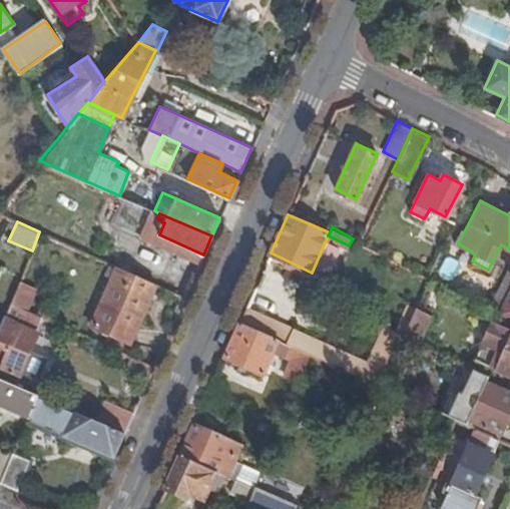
[(155,283),(116,266),(91,325),(129,343),(155,283)]
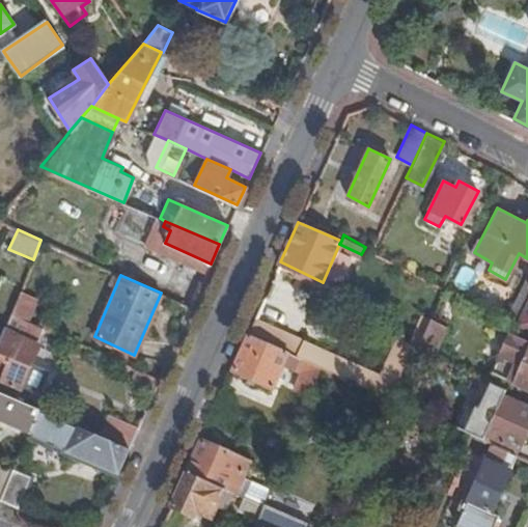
[(527,276),(524,275),(503,317),(515,323),(527,296),(527,276)]
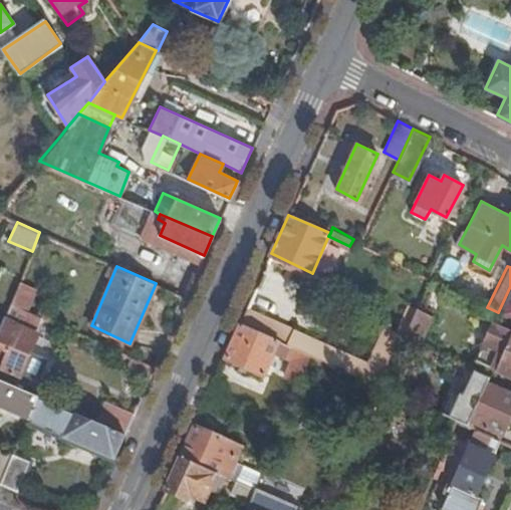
[(35,289),(19,282),(10,302),(27,309),(35,289)]
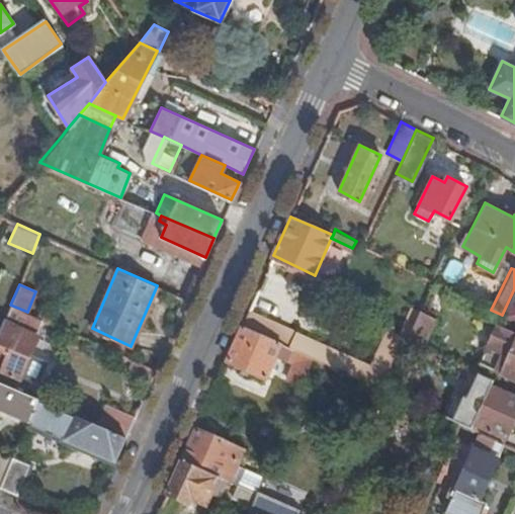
[(514,322),(514,288),(502,315),(514,322)]
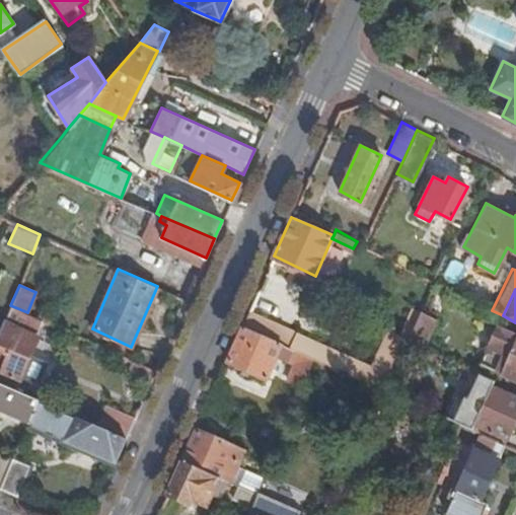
[(10,305),(0,329),(0,383),(13,389),(21,375),(30,353),(38,336),(35,335),(42,319),(27,312),(10,305)]
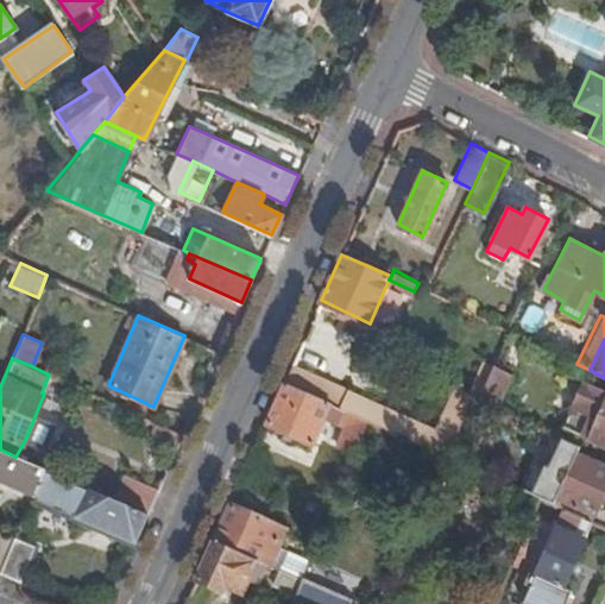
[(502,359),(496,358),(491,366),(478,397),(496,406),(510,371),(499,365),(502,359)]
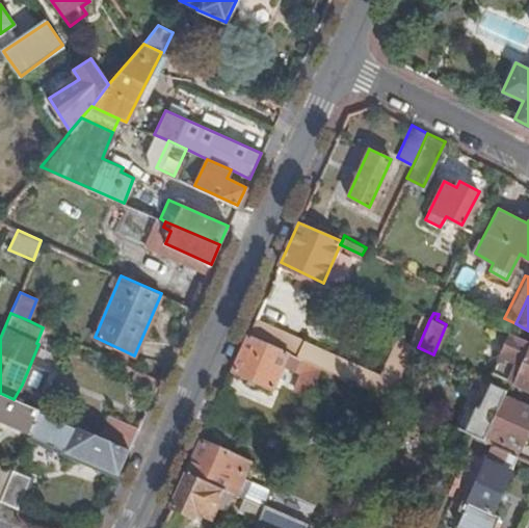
[(305,339),(256,317),(248,335),(287,351),(297,357),(315,364),(320,366),(375,391),(381,376),(380,375),(303,340),(305,339)]
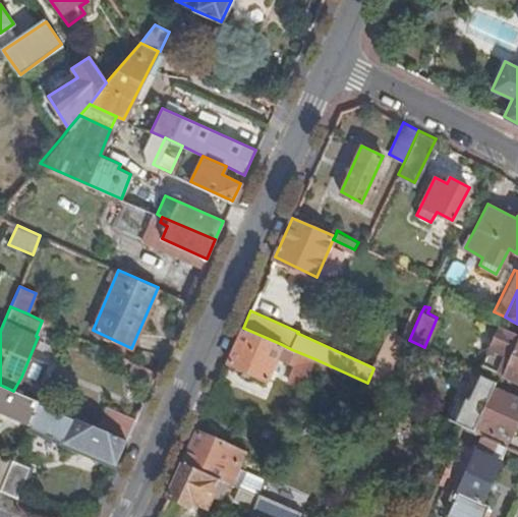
[(389,330),(372,367),(373,368),(367,383),(387,392),(409,340),(420,313),(413,310),(401,336),(389,330)]
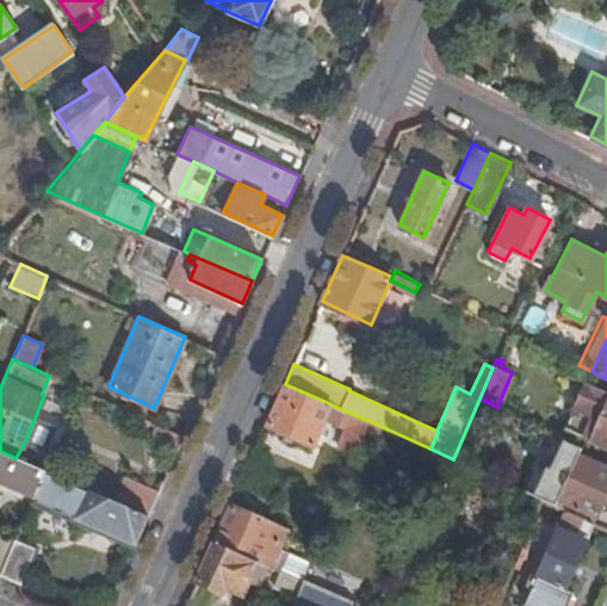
[(606,389),(586,381),(565,426),(606,444),(606,389)]
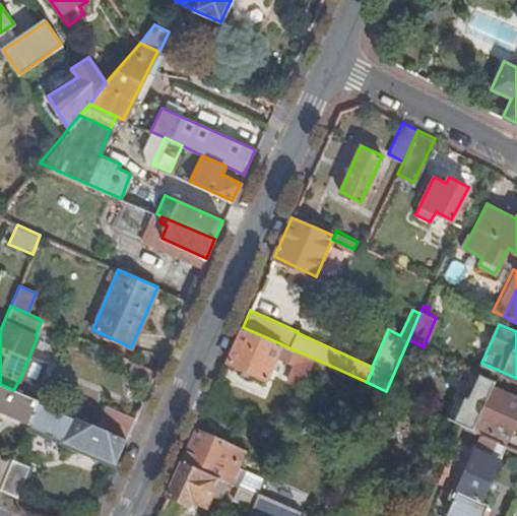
[(280,343),(243,327),(228,361),(265,378),(280,343)]
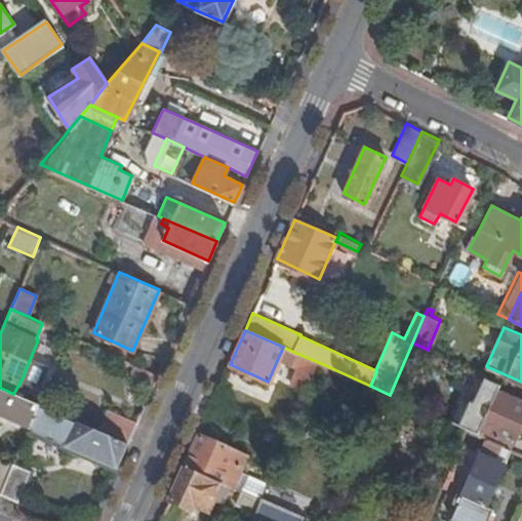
[(311,359),(293,352),(289,360),(307,368),(311,359)]
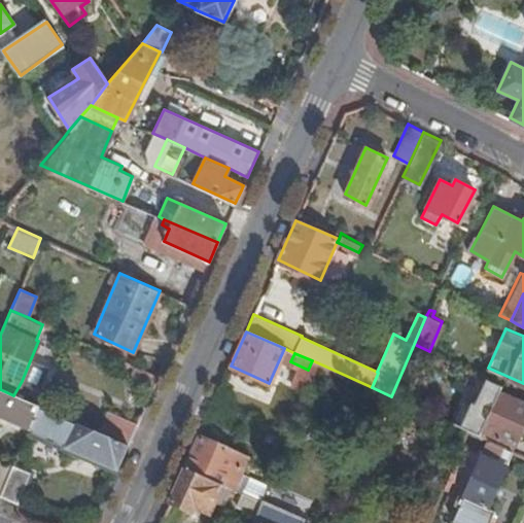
[(42,363),(31,358),(22,381),(32,386),(42,363)]
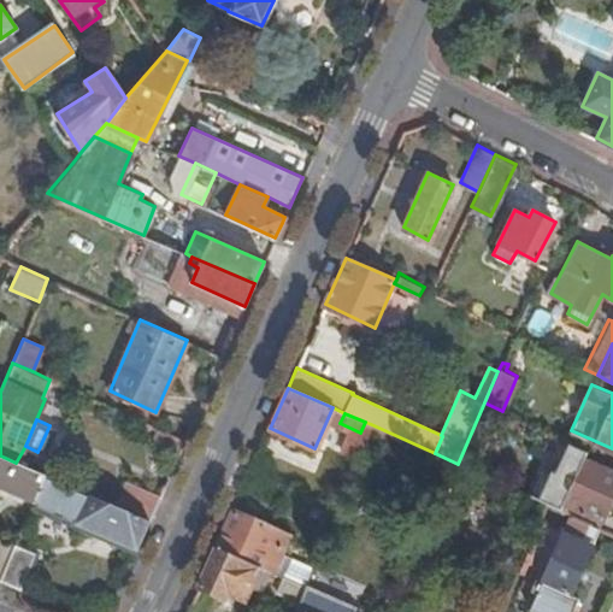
[(0,483),(34,499),(45,475),(16,463),(0,455),(0,483)]
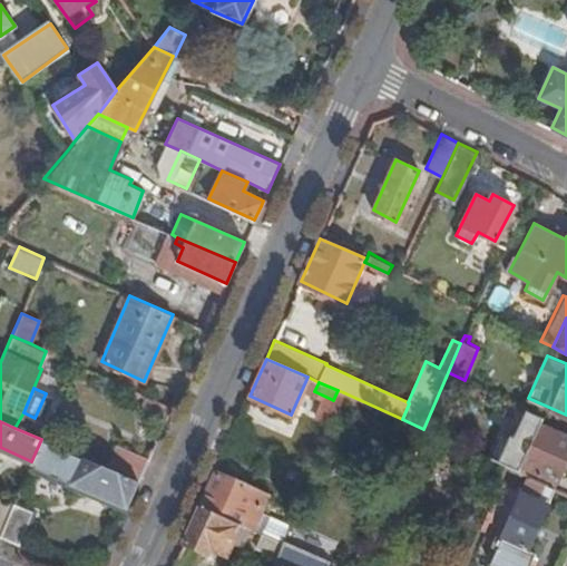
[(566,456),(566,435),(540,423),(521,464),(557,479),(566,456)]
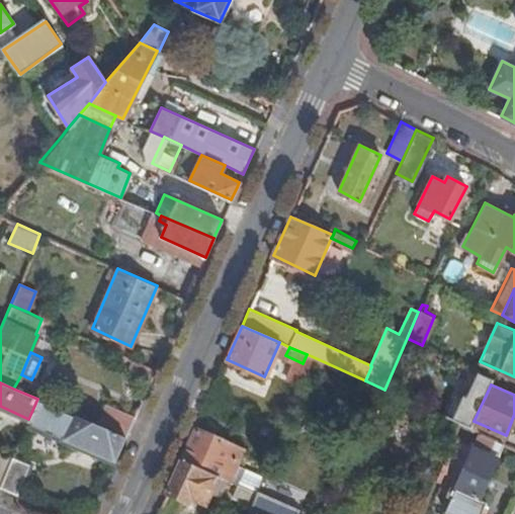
[(124,436),(135,415),(111,405),(102,426),(124,436)]
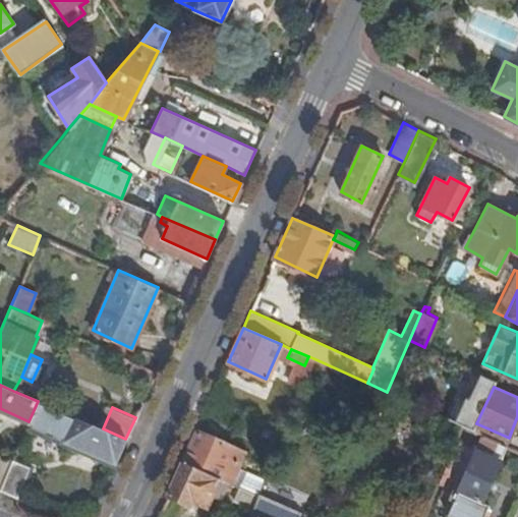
[(65,442),(114,463),(125,439),(103,428),(74,417),(65,442)]
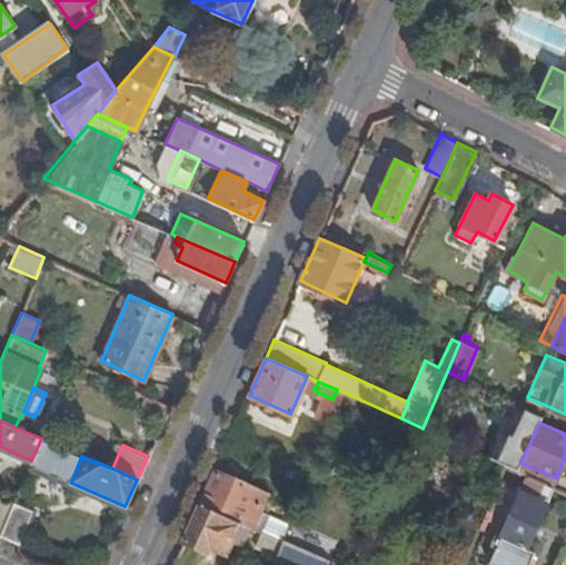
[(267,493),(216,469),(200,505),(248,526),(251,527),(267,493)]
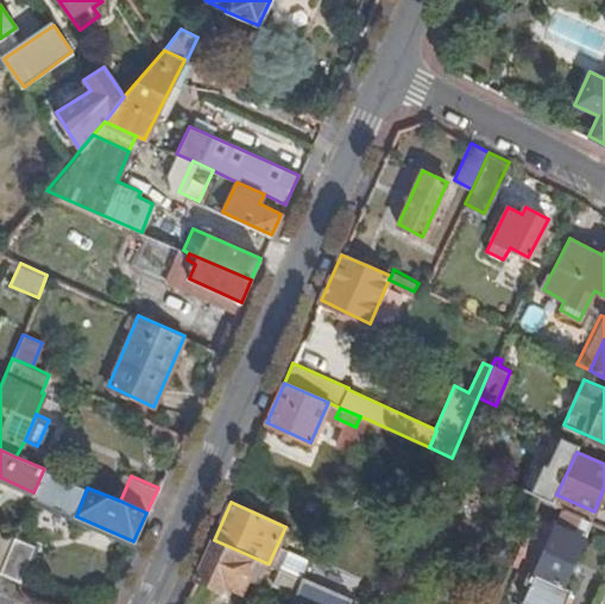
[(584,517),(565,508),(523,601),(530,603),(563,603),(571,589),(562,585),(583,539),(575,535),(584,517)]
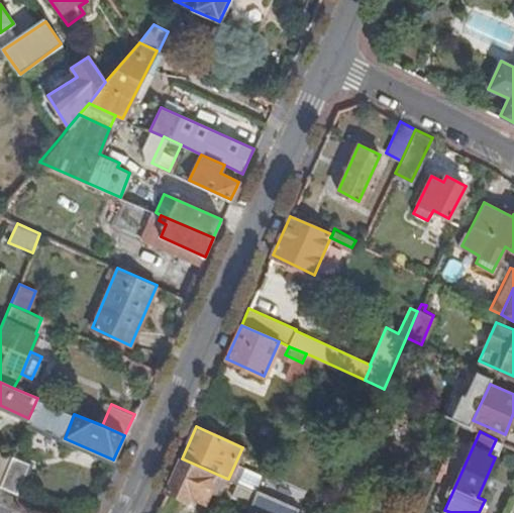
[(0,485),(13,454),(0,448),(0,485)]
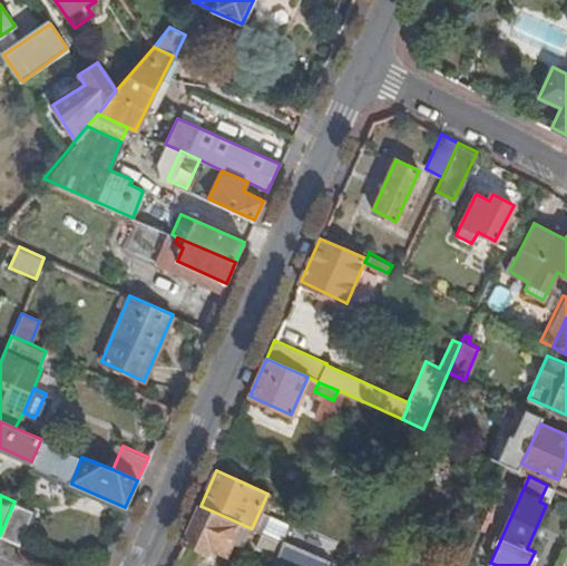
[(15,501),(0,535),(26,545),(29,536),(21,534),(31,508),(15,501)]
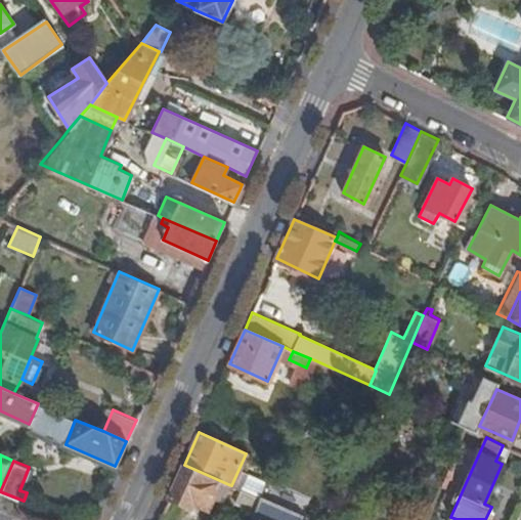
[(184,465),(169,497),(190,508),(192,502),(207,509),(213,496),(222,501),(228,484),(184,465)]
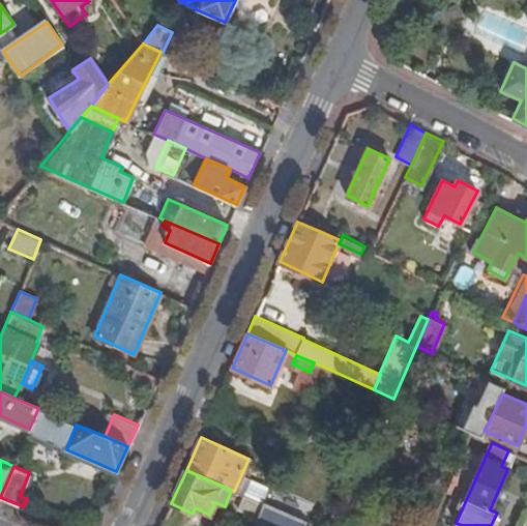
[(238,507),(255,515),(261,502),(243,494),(238,507)]
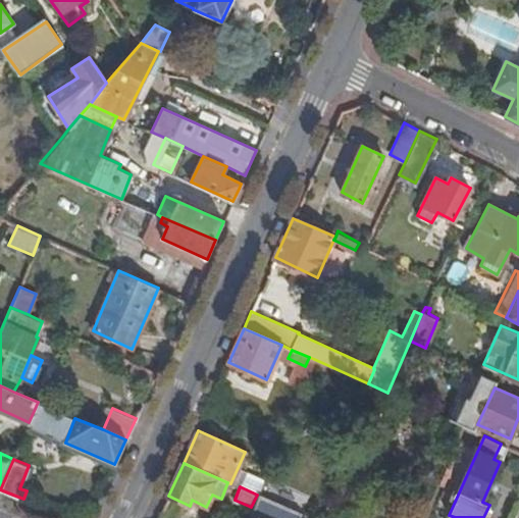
[(251,507),(248,516),(251,517),(297,517),(300,512),(257,494),(257,495),(251,507)]
